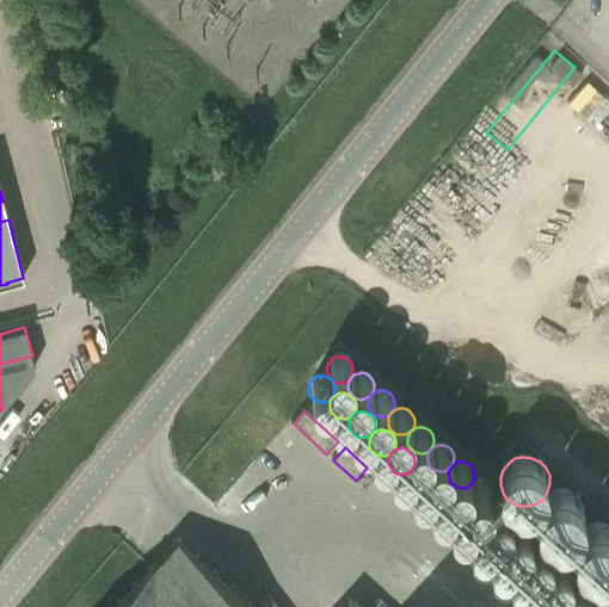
[(428,468),(423,466),(418,466),(414,468),(411,471),(408,475),(408,478),(408,482),(410,487),(413,489),(417,491),(420,493),(425,491),(429,490),(432,487),(435,482),(435,478),(434,474),(431,470),(428,468)]
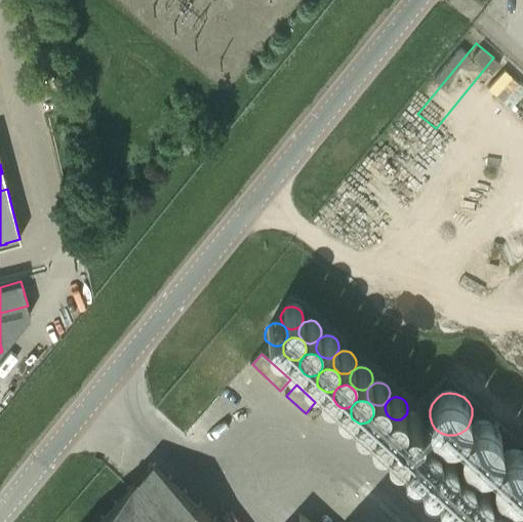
[(418,413),(414,412),(410,413),(407,414),(404,416),(402,419),(402,424),(402,427),(403,430),(405,433),(408,435),(412,435),(416,435),(419,433),(423,431),(425,427),(425,423),(424,419),(421,416),(418,413)]
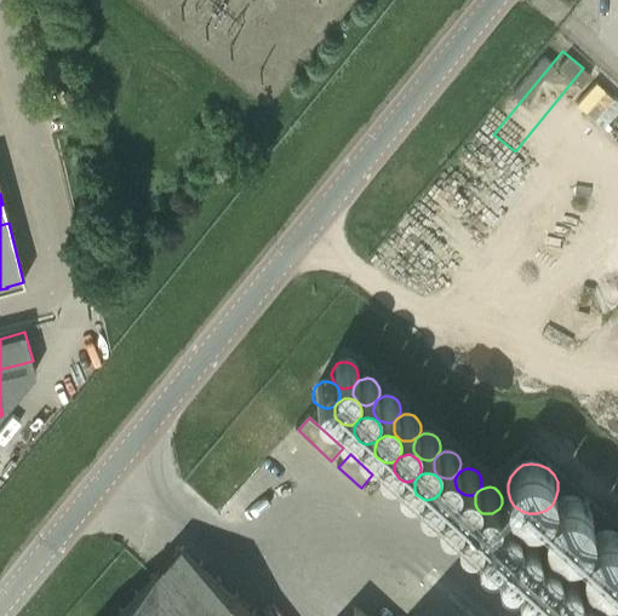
[(455,491),(451,490),(446,490),(441,491),(439,495),(436,499),(435,502),(436,506),(438,511),(440,513),(444,516),(448,517),(453,516),(457,514),(461,511),(462,507),(463,502),(462,498),(458,494),(455,491)]
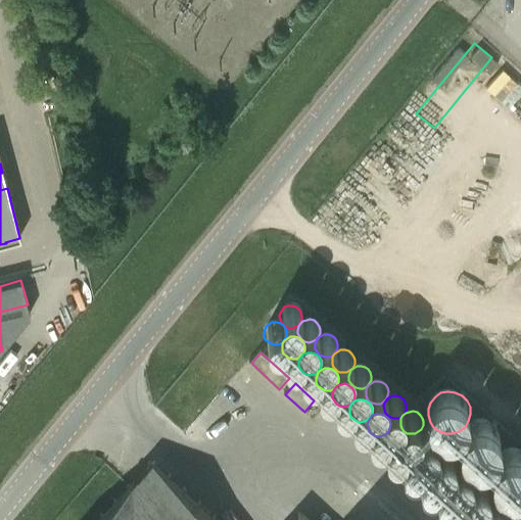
[(480,420),(473,422),(467,426),(462,431),(460,437),(460,444),(462,451),(466,456),(471,460),(477,462),(483,463),(490,460),(496,456),(501,450),(502,443),(502,436),(499,429),(493,424),(487,421),(480,420)]
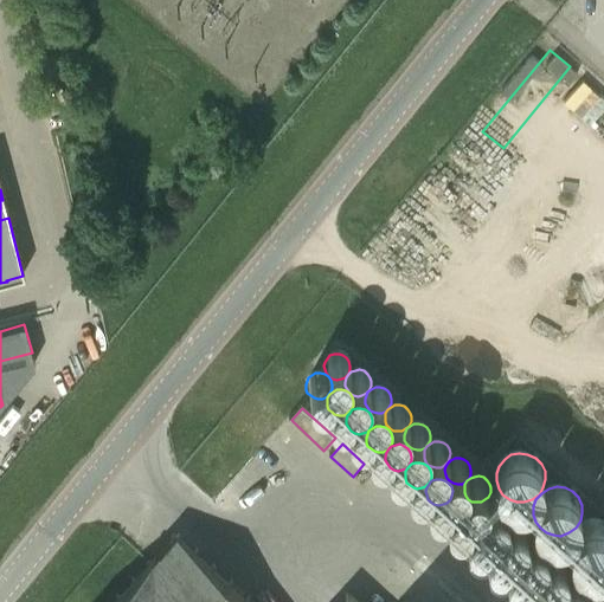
[(502,496),(498,494),(494,494),(489,496),(487,499),(484,503),(483,506),(483,510),(486,515),(488,517),(492,519),(496,520),(500,519),(505,518),(507,515),(509,510),(509,506),(508,502),(506,498),(502,496)]
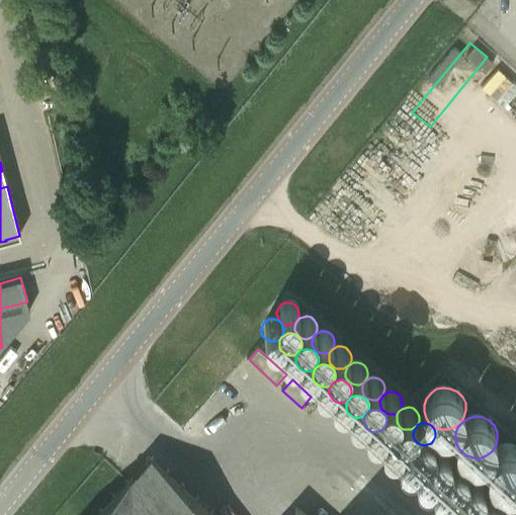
[(397,426),(393,425),(390,425),(385,427),(382,429),(381,432),(380,435),(380,439),(382,442),(384,444),(388,446),(392,447),(395,447),(399,445),(401,442),(403,439),(403,435),(402,431),(400,428),(397,426)]
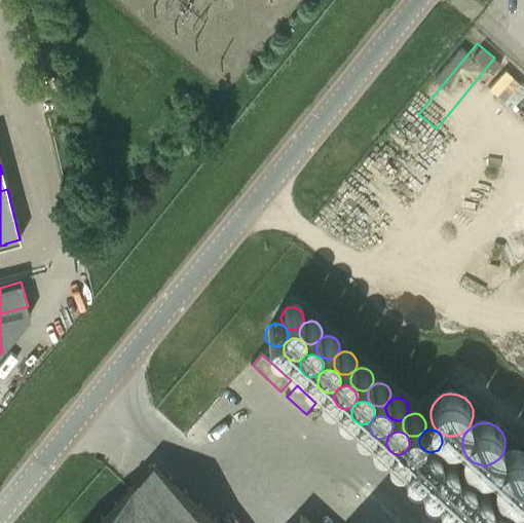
[(453,445),(450,444),(446,444),(442,446),(440,448),(438,451),(437,455),(438,458),(439,461),(441,464),(444,465),(448,467),(452,467),(455,464),(458,461),(459,458),(460,454),(459,451),(456,447),(453,445)]
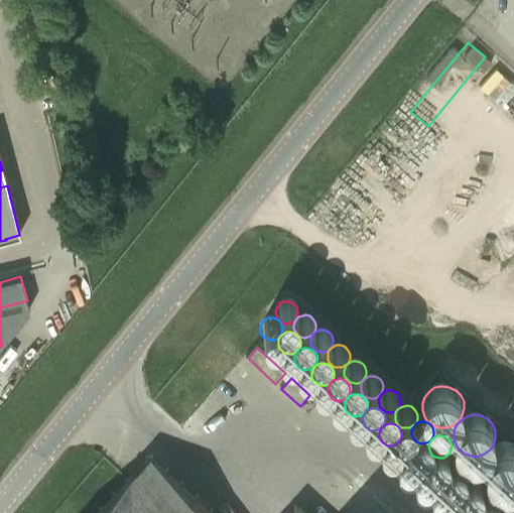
[(412,439),(408,438),(404,438),(401,440),(398,442),(396,445),(396,449),(396,453),(397,456),(400,458),(403,460),(406,461),(410,461),(413,459),(416,456),(418,453),(418,449),(417,444),(415,441),(412,439)]
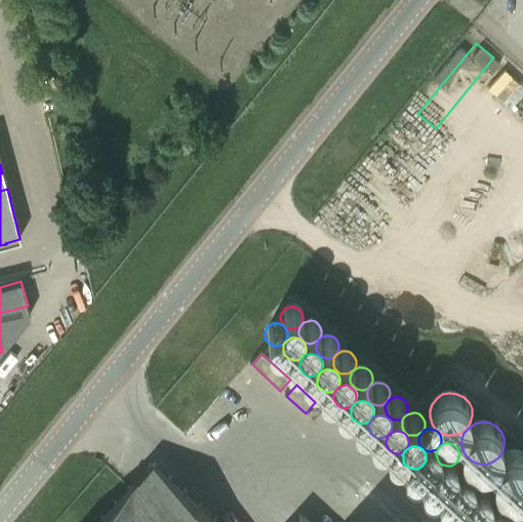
[(514,451),(508,453),(501,457),(496,463),(494,469),(494,476),(496,482),(499,487),(506,491),(512,493),(518,493),(522,492),(522,452),(521,452),(514,451)]
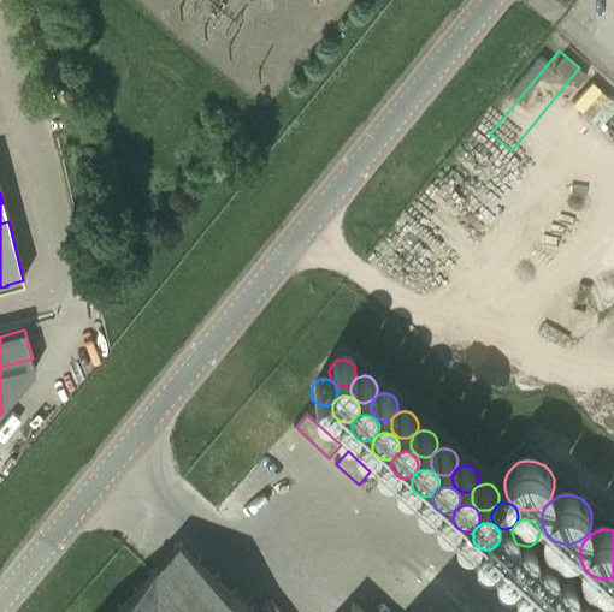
[(550,540),(547,539),(542,539),(538,540),(535,544),(532,547),(531,551),(532,554),(533,559),(536,562),(539,564),(544,565),(549,564),(553,563),(556,559),(558,556),(559,551),(558,546),(555,542),(550,540)]
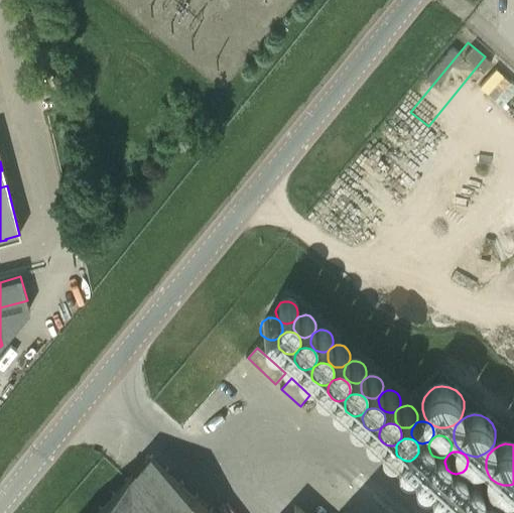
[(429,454),(425,453),(422,454),(418,455),(416,457),(414,460),(413,464),(413,467),(415,470),(417,473),(420,475),(424,475),(427,475),(431,473),(433,471),(435,467),(435,463),(434,460),(432,457),(429,454)]
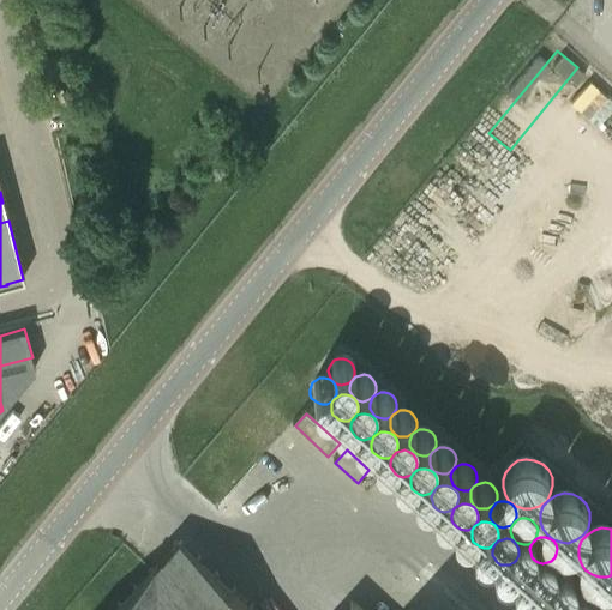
[(249,609),(180,548),(124,609),(249,609)]
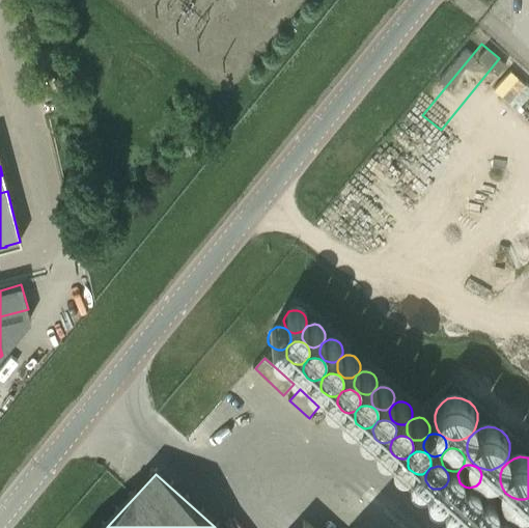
[(492,481),(489,480),(484,480),(481,482),(478,484),(476,488),(475,491),(476,495),(477,498),(479,500),(482,502),(486,503),(491,503),(494,501),(497,498),(498,495),(499,491),(498,487),(496,483),(492,481)]
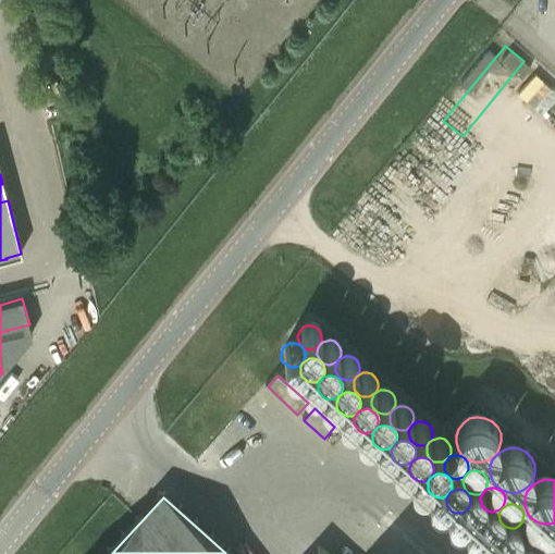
[(482,507),(478,506),(473,506),(470,507),(467,511),(465,514),(465,517),(465,520),(466,524),(469,527),(471,529),(476,530),(480,529),(483,528),(486,525),(489,520),(489,517),(488,513),(485,509),(482,507)]
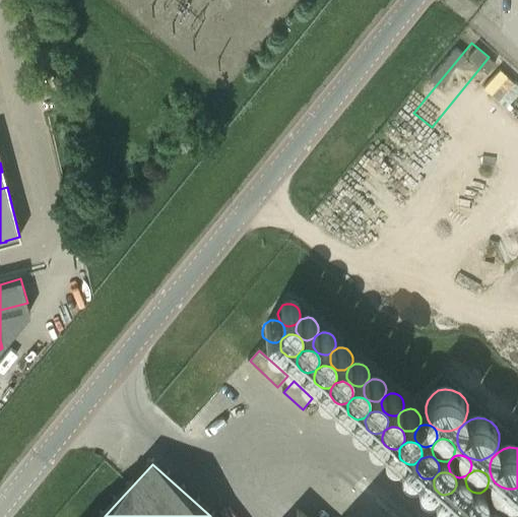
[(499,487),(496,486),(492,487),(488,488),(486,490),(483,493),(482,497),(483,500),(484,503),(487,506),(490,508),(494,509),(498,508),(501,506),(504,504),(505,500),(506,496),(505,493),(502,490),(499,487)]
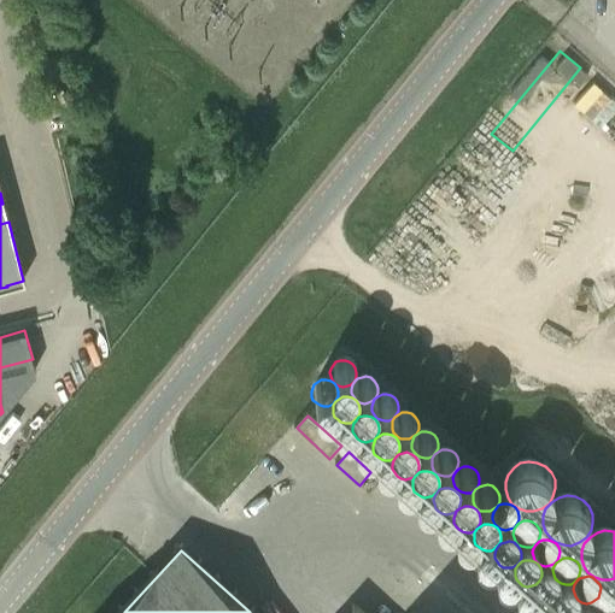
[(554,579),(549,578),(545,578),(540,581),(538,583),(536,587),(534,590),(534,595),(537,599),(539,601),(543,603),(548,605),(551,605),(556,602),(558,599),(561,595),(561,590),(560,585),(557,582),(554,579)]
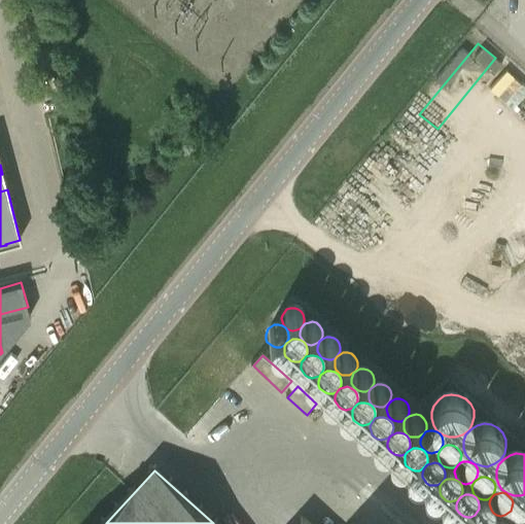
[(522,510),(519,509),(515,509),(512,511),(509,513),(506,516),(505,520),(506,523),(524,523),(524,512),(522,510)]
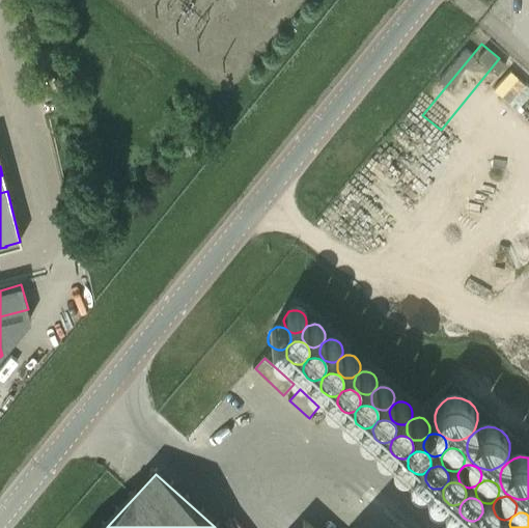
[(494,515),(490,513),(485,513),(482,516),(479,518),(477,521),(477,525),(477,527),(499,527),(500,524),(499,521),(497,517),(494,515)]
